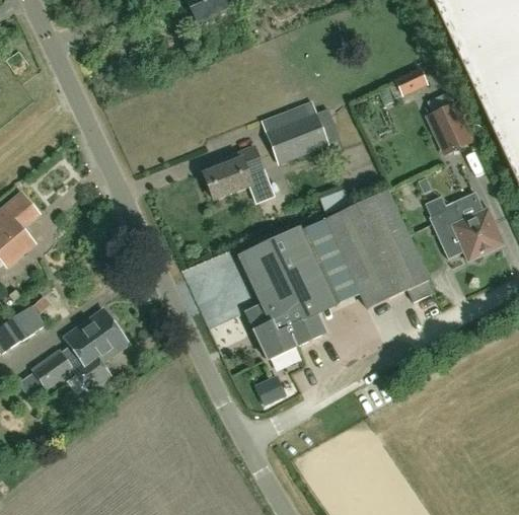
[(229,9),(226,2),(230,0),(187,0),(197,23),(229,9)]
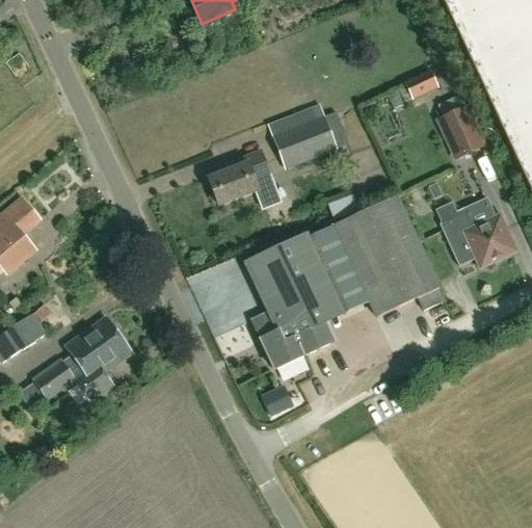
[(445,0),(531,186),(531,0),(445,0)]
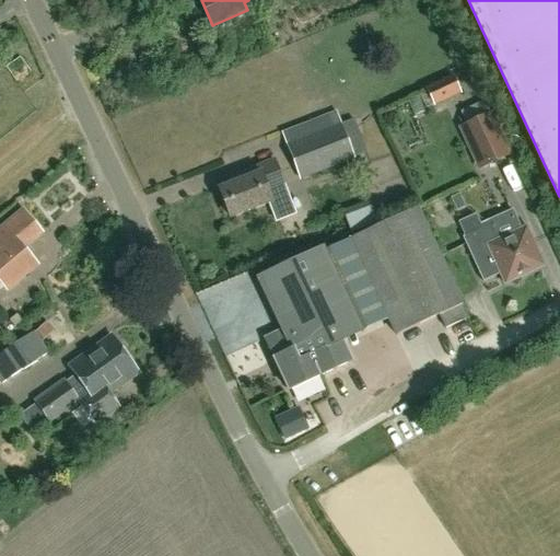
[(434,102),(462,90),(454,71),(426,83),(434,102)]
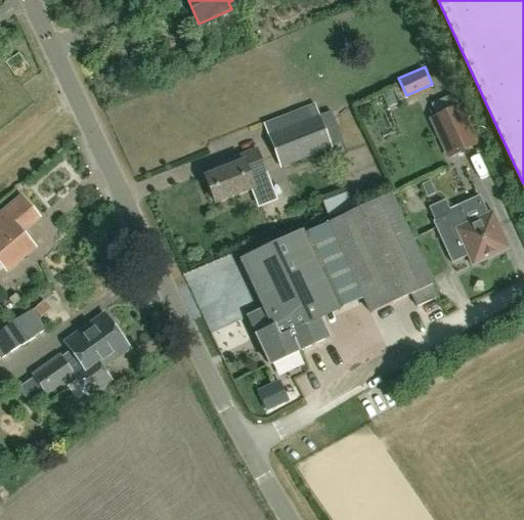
[(480,141),(464,103),(435,116),(451,154),(480,141)]
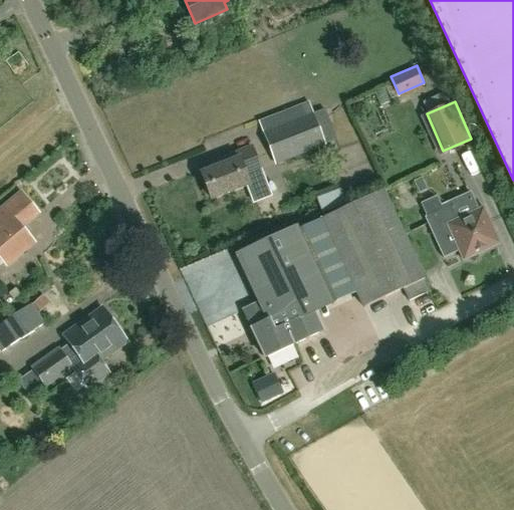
[(325,142),(319,125),(314,111),(262,130),(275,161),(325,142)]
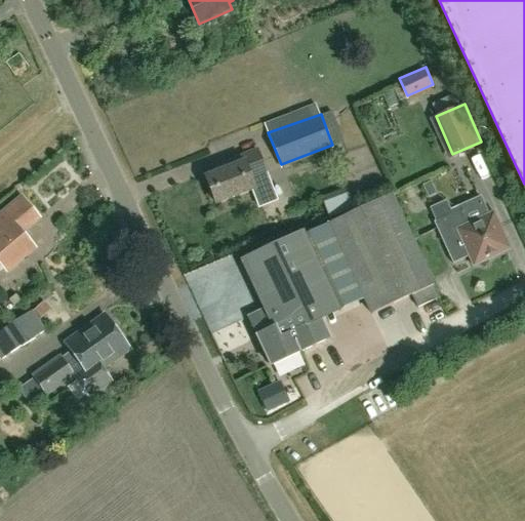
[(486,164),(480,149),(465,155),(471,170),(486,164)]
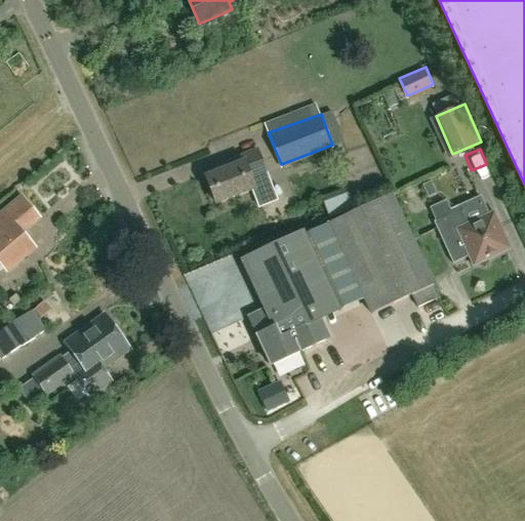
[(223,161),(225,164),(203,172),(215,203),(256,188),(252,174),(269,168),(261,150),(245,156),(243,153),(223,161)]
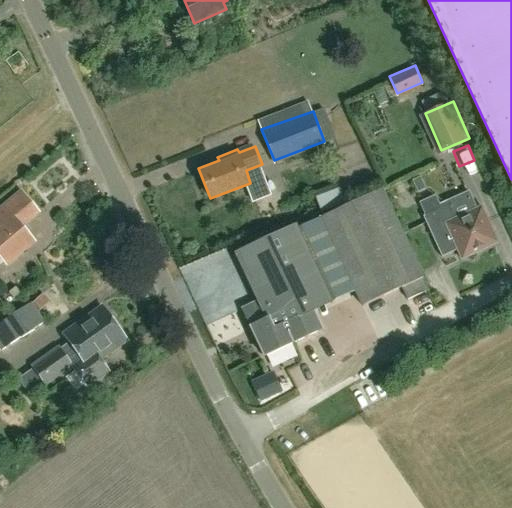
[(312,218),(345,293),(353,289),(361,304),(402,284),(408,296),(429,287),(383,185),(312,218)]
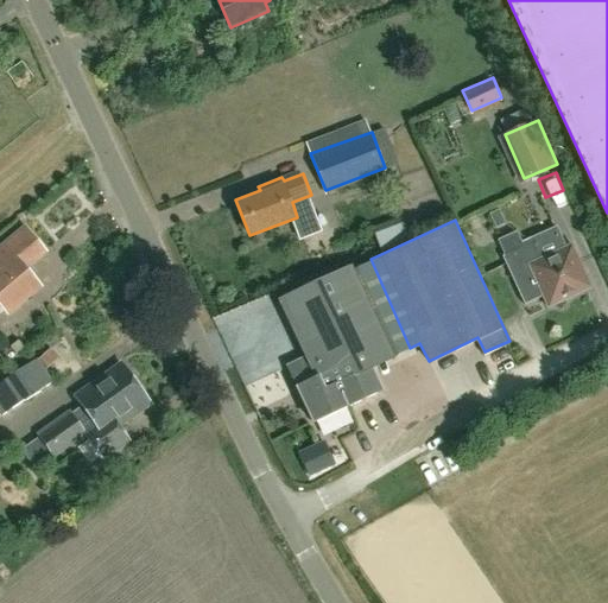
[(0,303),(7,312),(43,284),(26,264),(46,247),(25,221),(0,241),(0,303)]
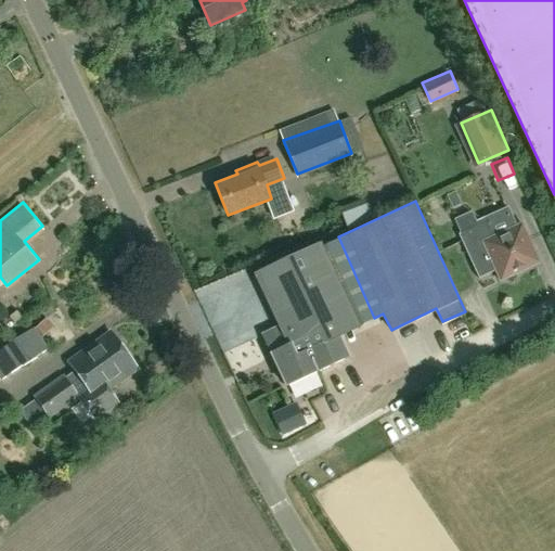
[(502,278),(541,260),(524,221),(494,234),(488,218),(461,231),(480,276),(497,268),(502,278)]
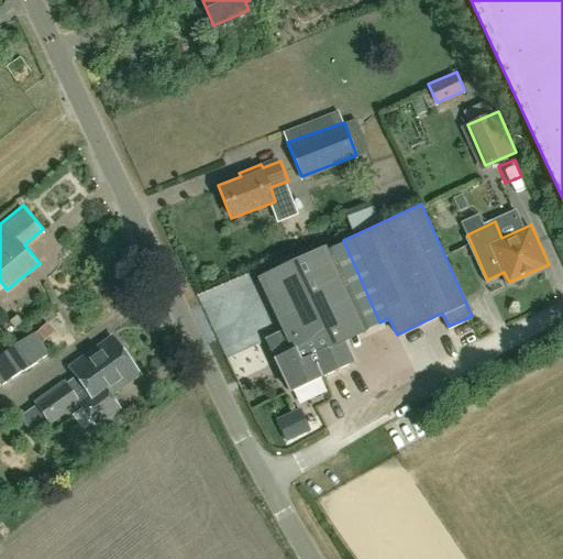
[(257,275),(284,328),(266,337),(290,390),(354,360),(345,340),(365,330),(365,329),(379,322),(343,240),(327,248),(324,243),(257,275)]
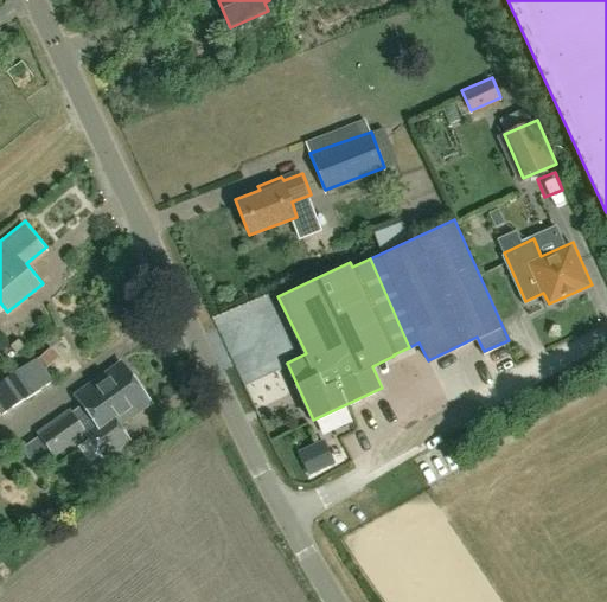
[(0,409),(1,411),(52,377),(37,353),(0,377),(0,409)]
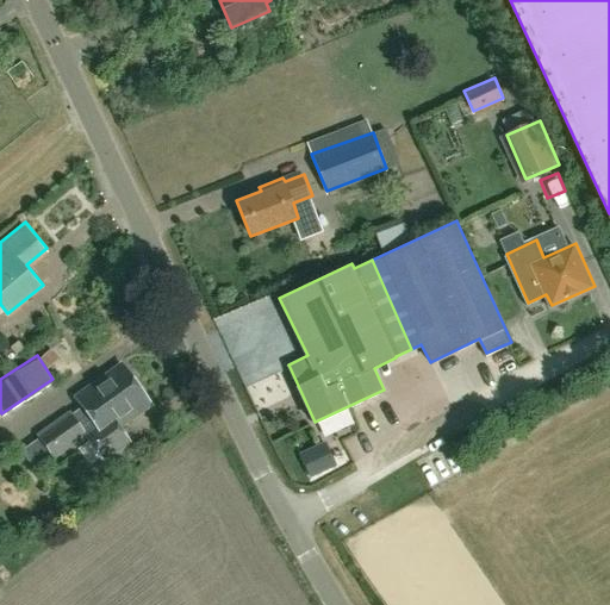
[(131,435),(123,424),(154,403),(122,357),(78,390),(100,423),(89,430),(74,406),(42,429),(58,454),(89,431),(105,454),(131,435)]
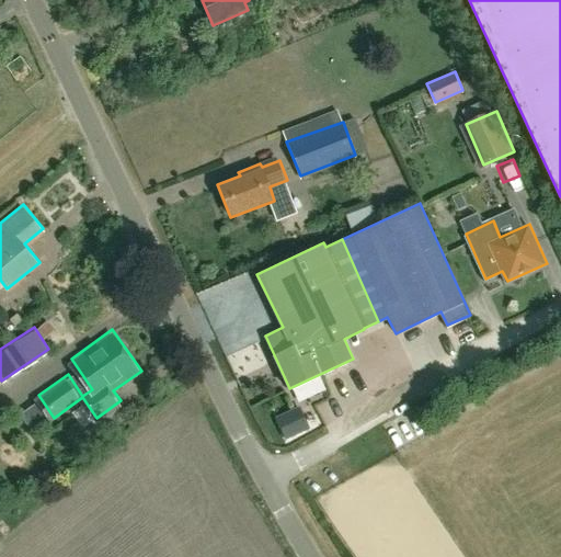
[(309,416),(285,428),(292,439),(315,428),(309,416)]
